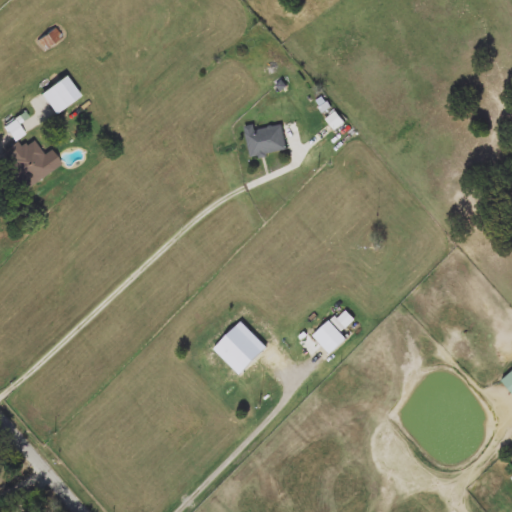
[(62,37),(46,51),(38,42),(55,28),(62,37)]
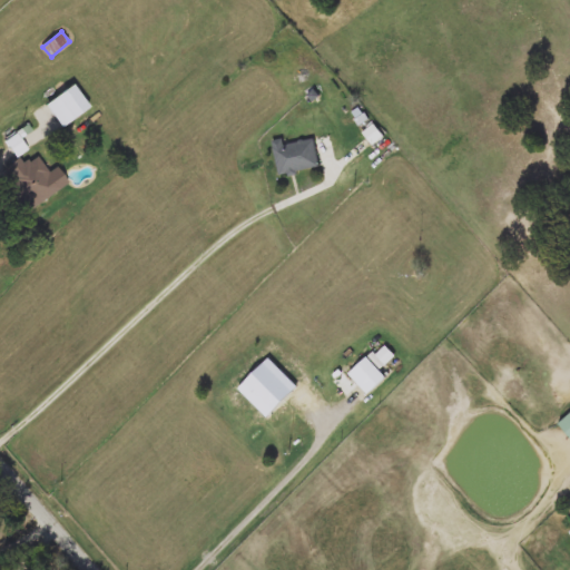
[(26,212),(0,173),(0,167),(16,158),(6,141),(16,135),(27,151),(18,157),(23,165),(39,156),(60,189),(26,212)]
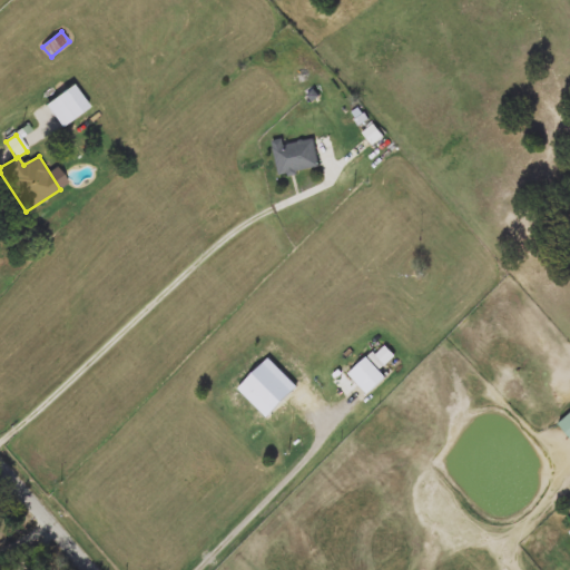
[(281,175),(275,141),(284,139),(285,145),(316,139),(322,168),(281,175)]
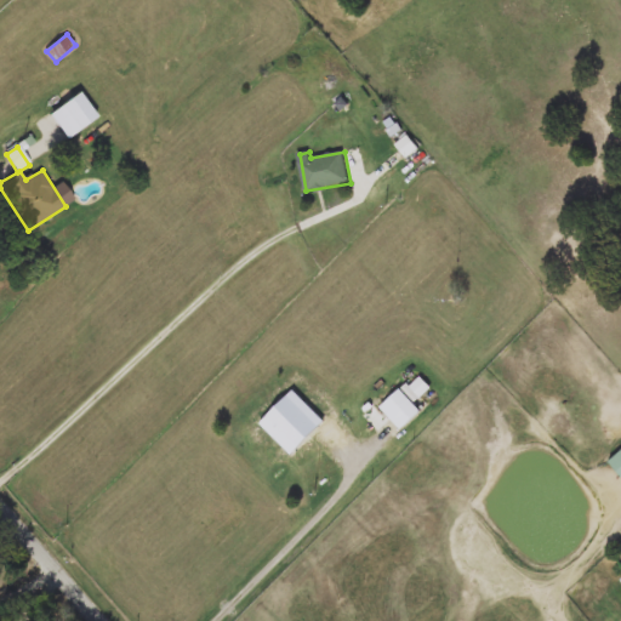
[(380,409),(399,389),(422,411),(403,432),(380,409)]
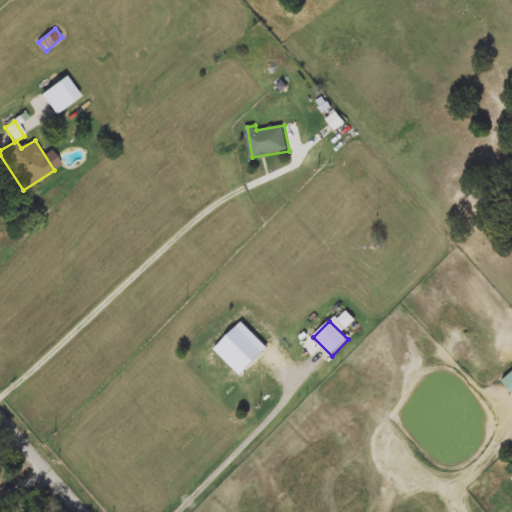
[(233,380),(208,353),(229,334),(259,367),(242,382),(237,376),(233,380)]
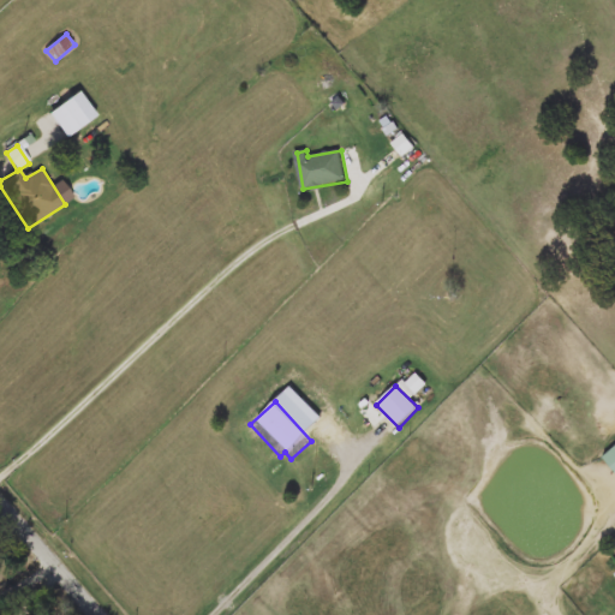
[(614,472),(603,458),(614,448),(614,472)]
